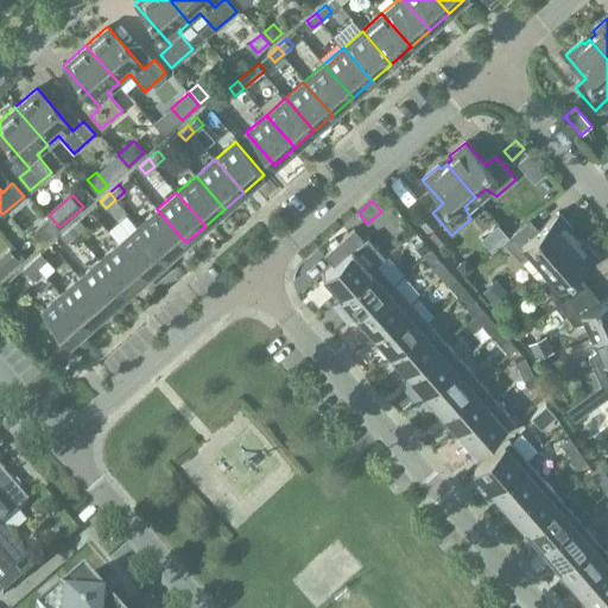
[(157,209),(137,226),(166,259),(185,242),(157,209)]
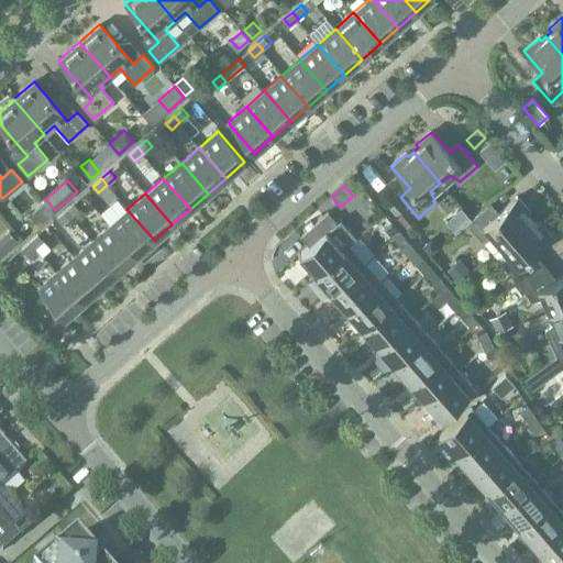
[(396,197),(386,205),(395,216),(395,214),(405,207),(396,197)]
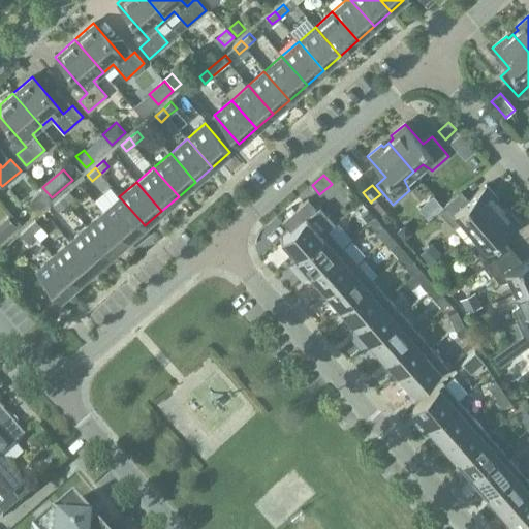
[(462,222),(470,231),(499,206),(495,200),(498,198),(486,185),(465,203),(458,193),(443,206),(438,211),(452,226),(462,222)]
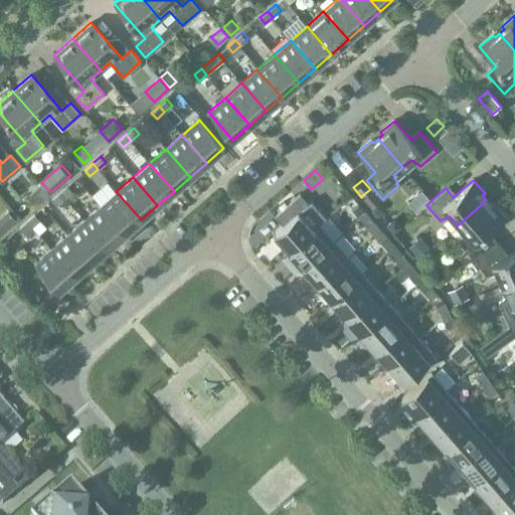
[(40,183),(29,193),(37,203),(49,193),(40,183)]
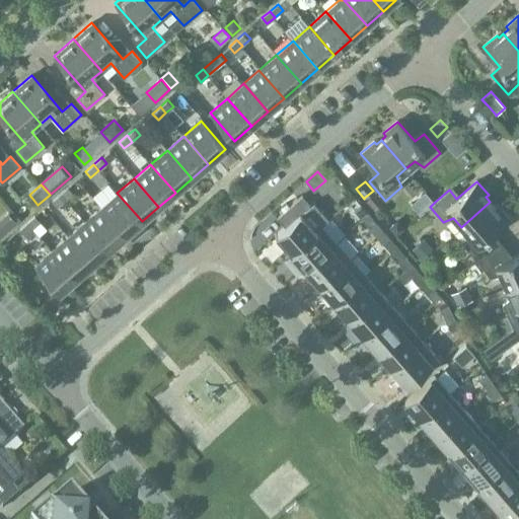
[(69,187),(61,194),(66,200),(74,193),(69,187)]
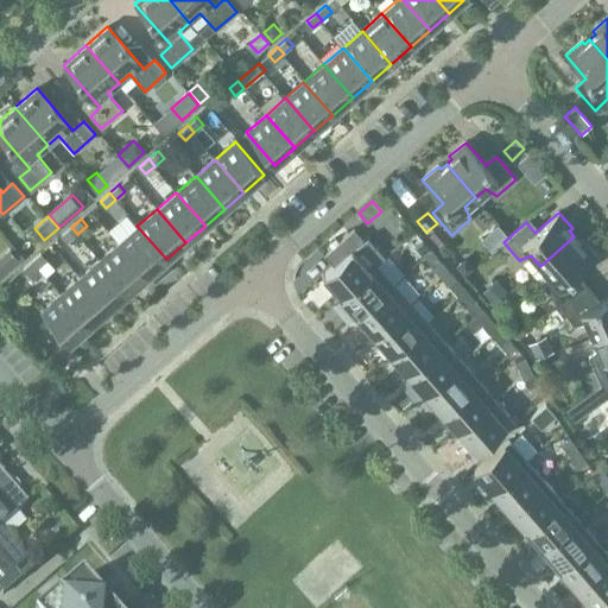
[(137,226),(118,244),(146,277),(166,259),(137,226)]
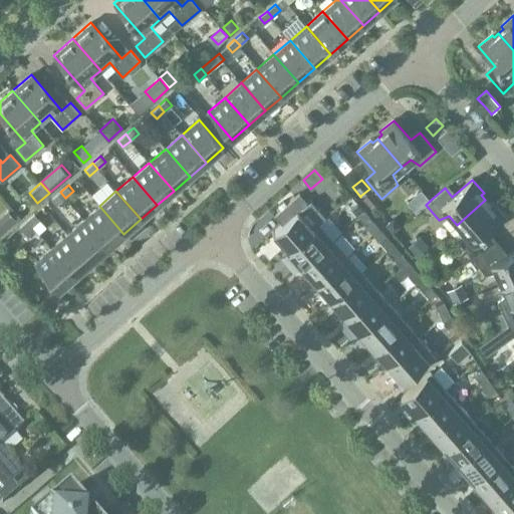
[(423,191),(413,200),(421,209),(426,205),(431,200),(423,191)]
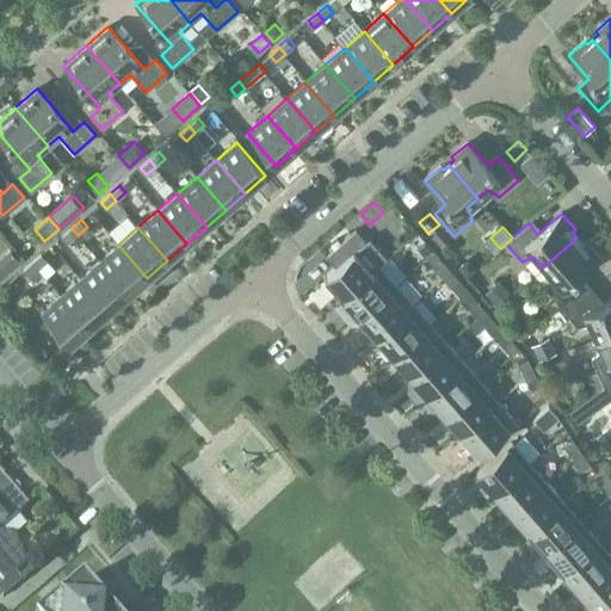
[(78,235),(72,228),(61,235),(68,242),(78,235)]
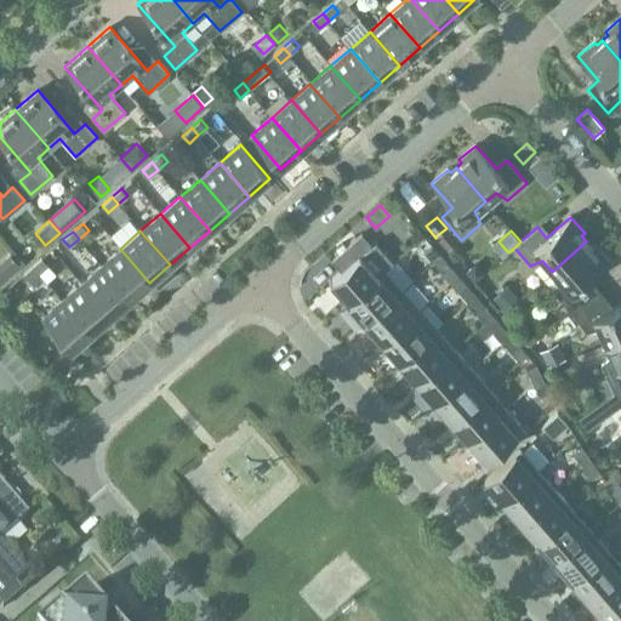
[(347,302),(387,267),(392,263),(375,243),(371,246),(360,234),(331,261),(340,272),(329,281),(347,302)]
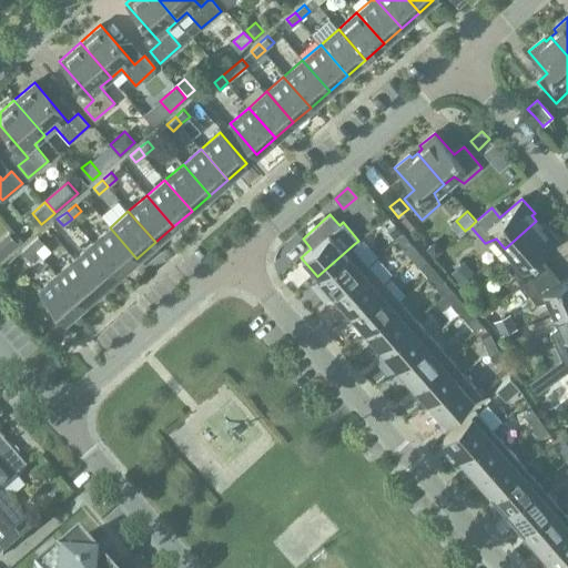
[(507,269),(521,285),(546,270),(535,257),(556,239),(544,223),(540,225),(536,221),(505,249),(514,259),(507,269)]
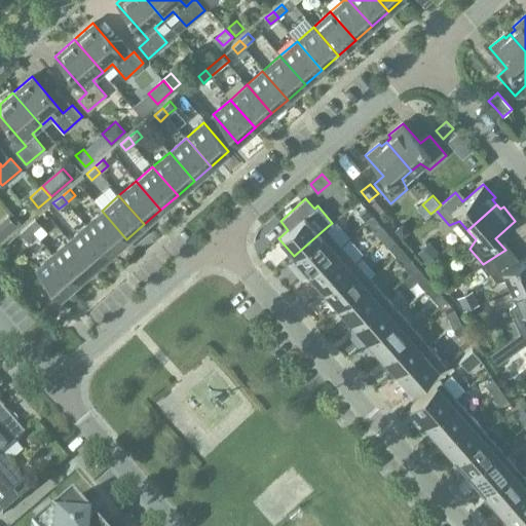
[(358,213),(366,222),(373,217),(365,207),(358,213)]
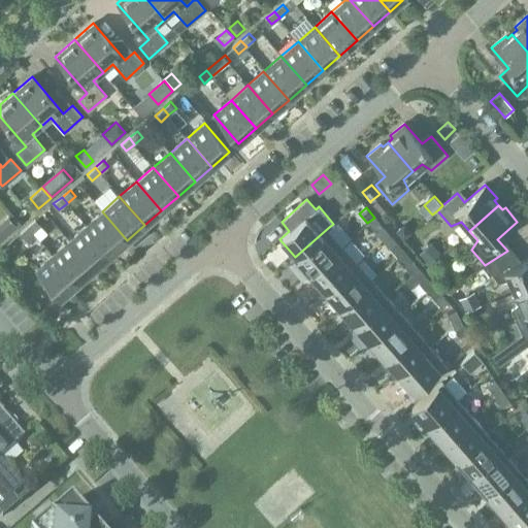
[(102,211),(86,226),(110,255),(127,240),(102,211)]
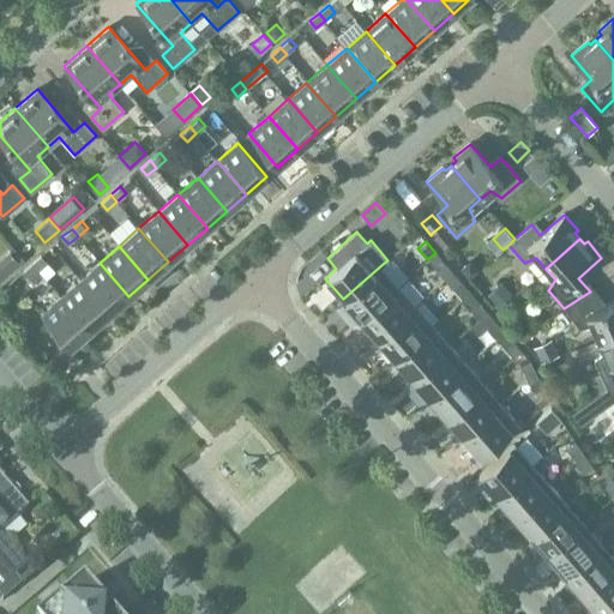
[(435,253),(427,259),(438,271),(446,264),(435,253)]
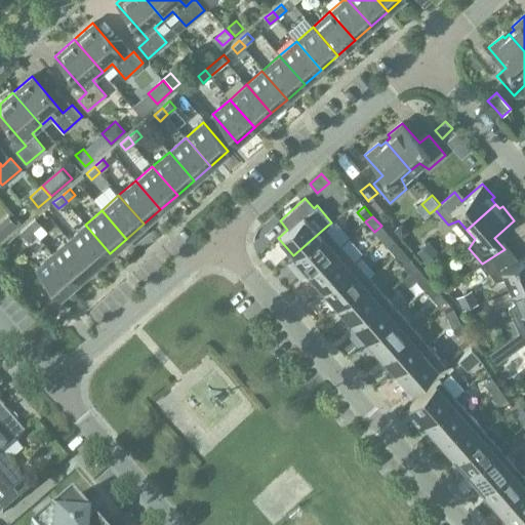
[(36,217),(28,225),(33,231),(41,225),(36,217)]
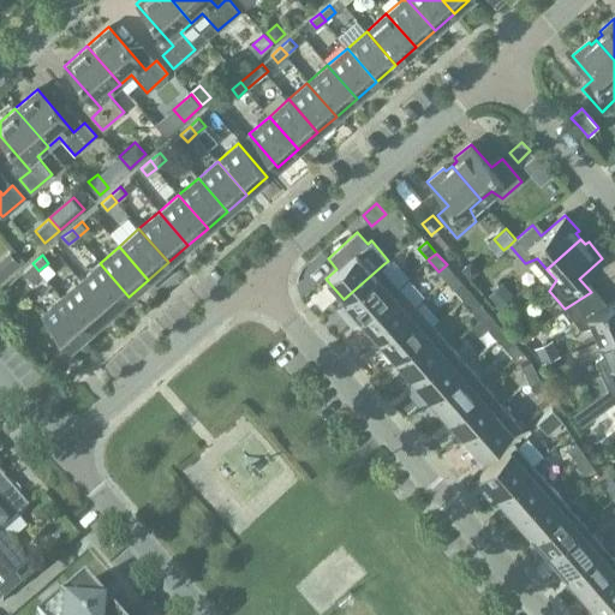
[(470,261),(461,268),(470,278),(478,270),(470,261)]
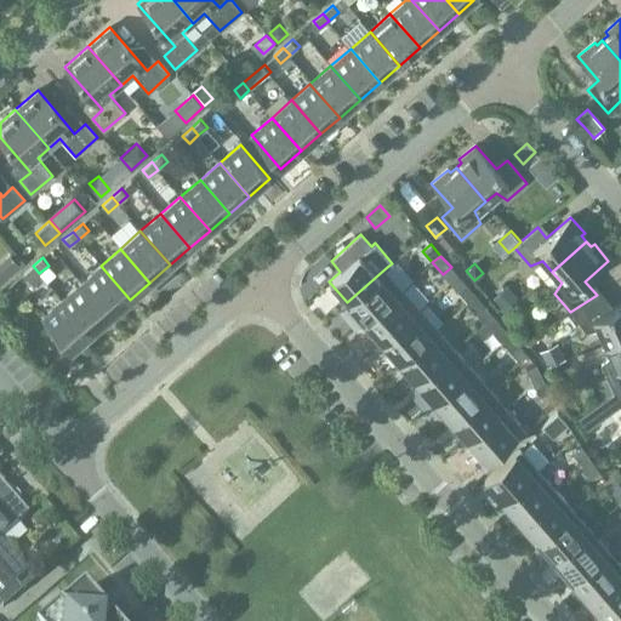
[(39,273),(33,266),(23,274),(29,281),(39,273)]
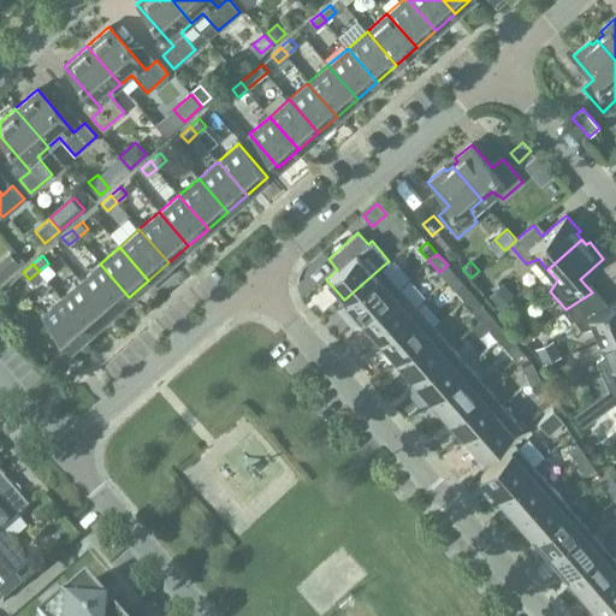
[(100,264),(80,280),(110,314),(129,297),(100,264)]
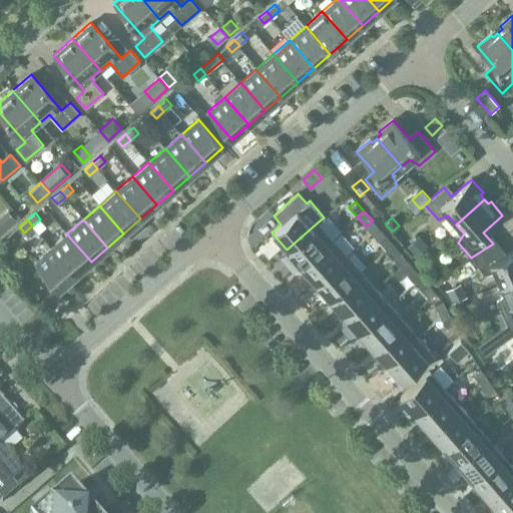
[(287,249),(301,266),(334,236),(320,220),(287,249)]
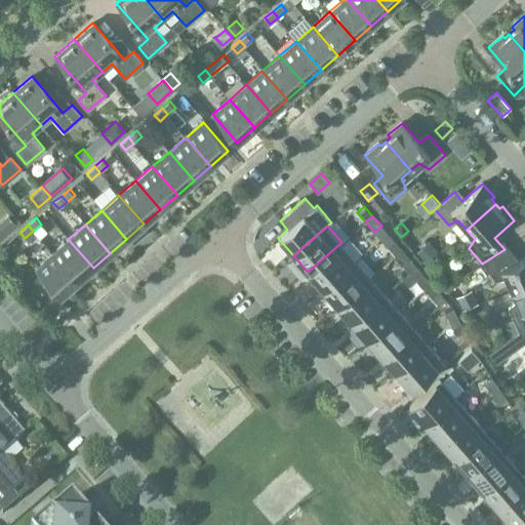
[(68,239),(51,253),(76,282),(93,268),(68,239)]
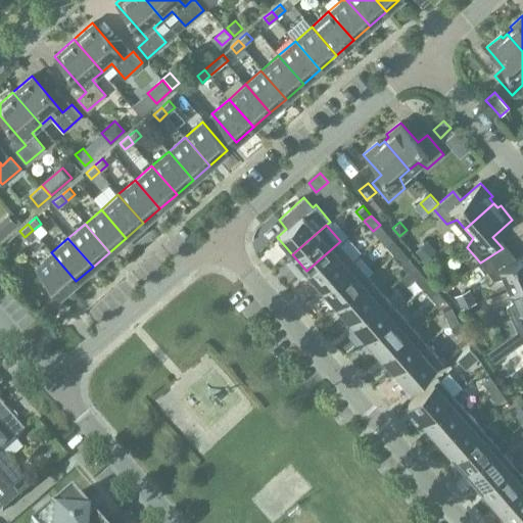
[(385,245),(393,254),(400,249),(392,239),(385,245)]
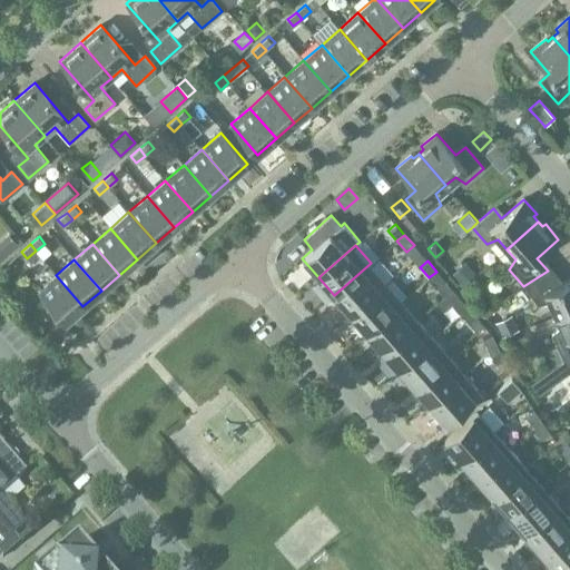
[(463,262),(451,273),(462,284),(473,274),(463,262)]
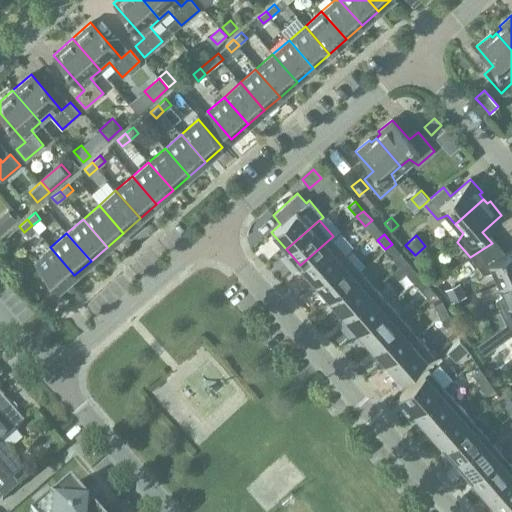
[(300,265),(314,282),(340,260),(347,253),(333,236),(300,265)]
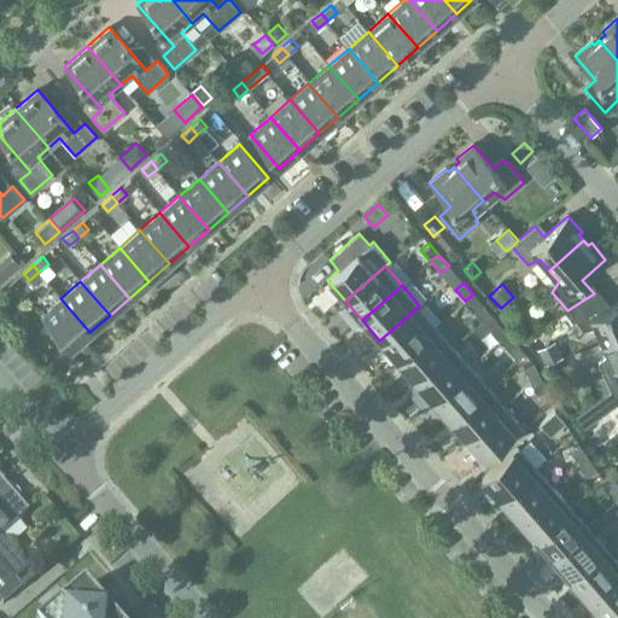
[(595,328),(601,342),(617,333),(617,301),(606,308),(594,293),(567,310),(583,331),(595,328)]
